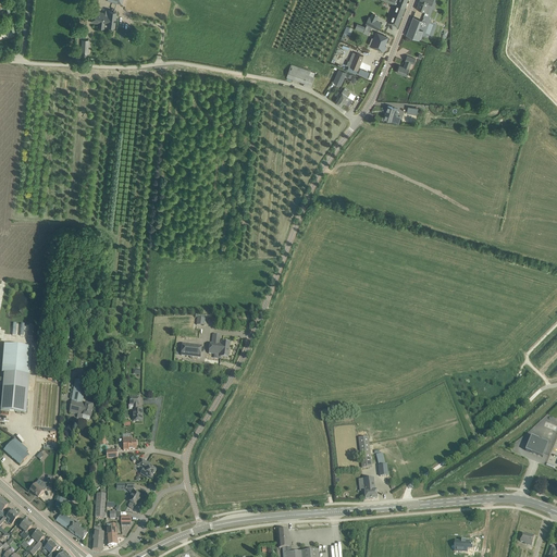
[(419,0),(417,9),(422,11),(425,12),(429,13),(432,4),(433,0),(419,0)]
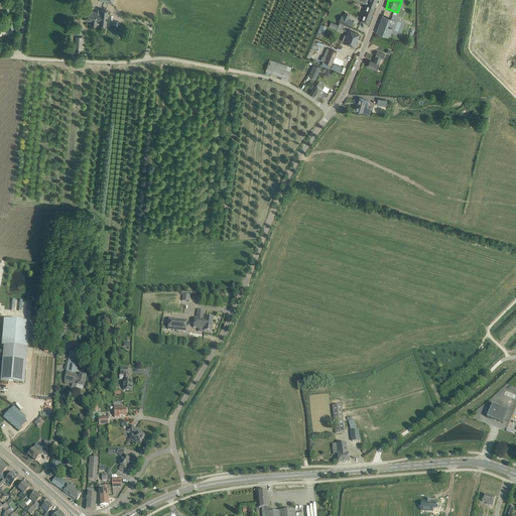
[(368,24),(375,7),(374,7),(373,6),(373,7),(368,4),(368,5),(361,21),(368,24)]
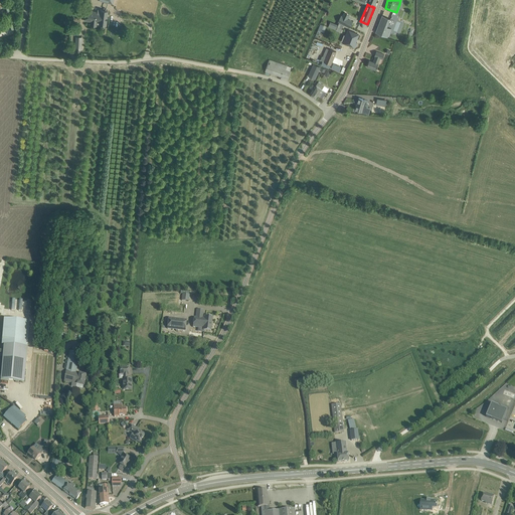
[(101,12),(86,10),(84,21),(100,22),(99,24),(106,25),(108,11),(101,10),(101,12)]
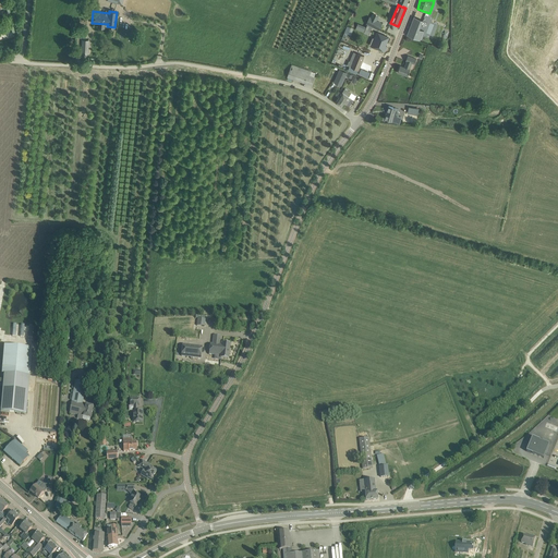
[(414,16),(407,35),(420,40),(424,31),(420,29),(423,21),(414,16)]
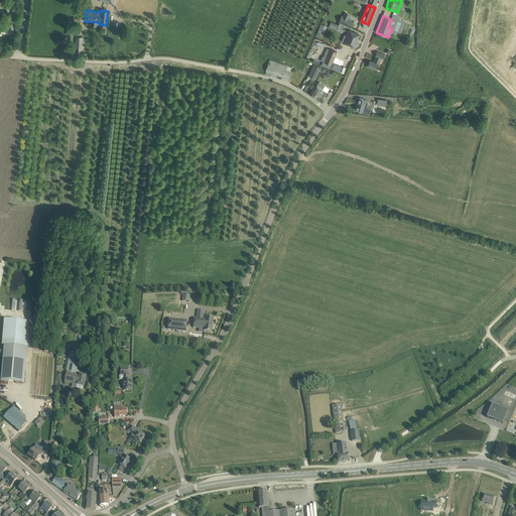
[(353,22),(342,16),(339,22),(351,27),(353,22)]
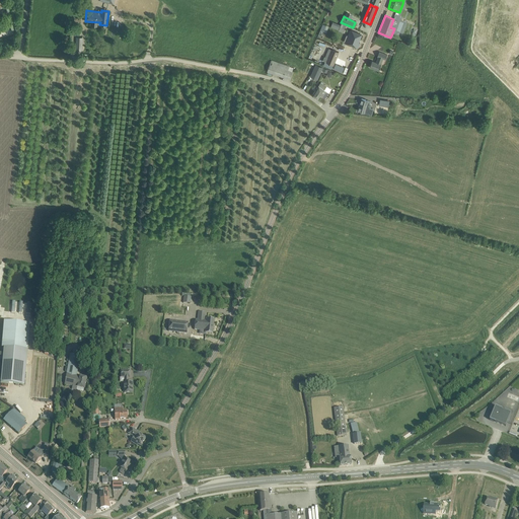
[(351,38),(348,44),(351,46),(352,45),(354,45),(353,46),(358,49),(360,44),(359,43),(362,35),(352,30),(350,34),(349,36),(351,38)]
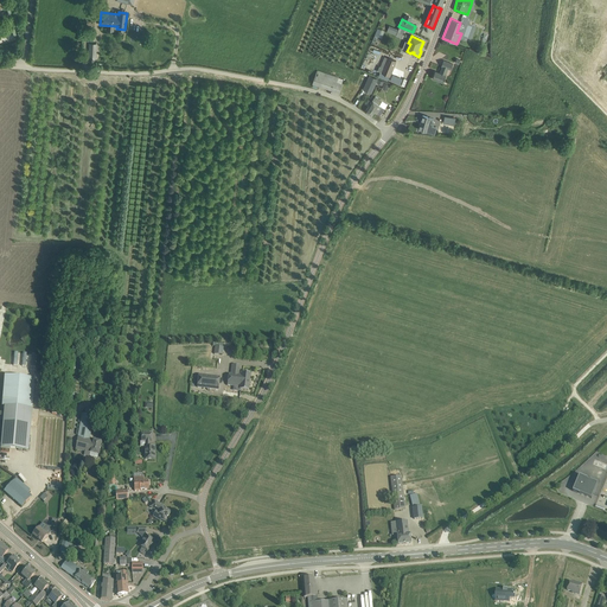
[(379,76),(378,77),(388,81),(390,76),(396,61),(389,57),(389,58),(387,57),(383,68),(381,72),(379,76)]
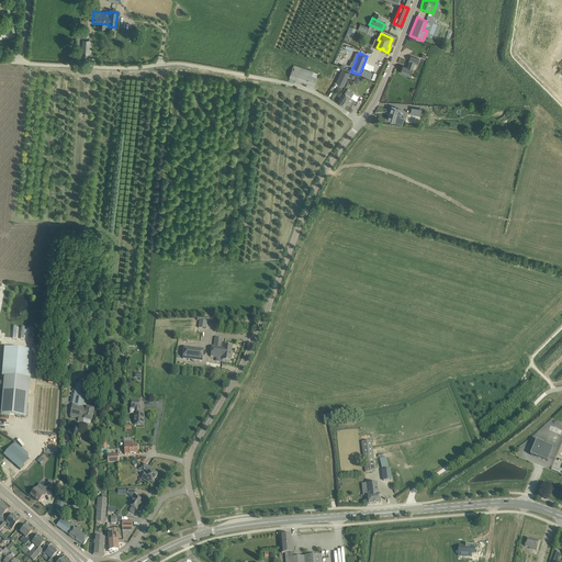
[(419,59),(416,58),(411,56),(409,60),(409,62),(407,67),(403,66),(401,72),(411,77),(413,69),(415,63),(418,64),(419,59)]
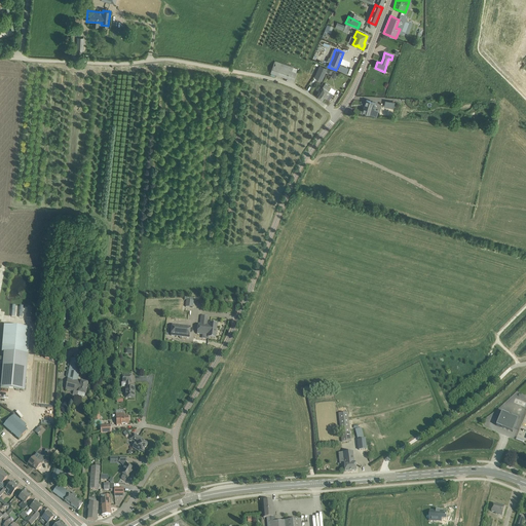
[(294,67),(274,61),(271,73),(294,80),(297,73),(296,72),(297,69),(293,68),(294,67)]
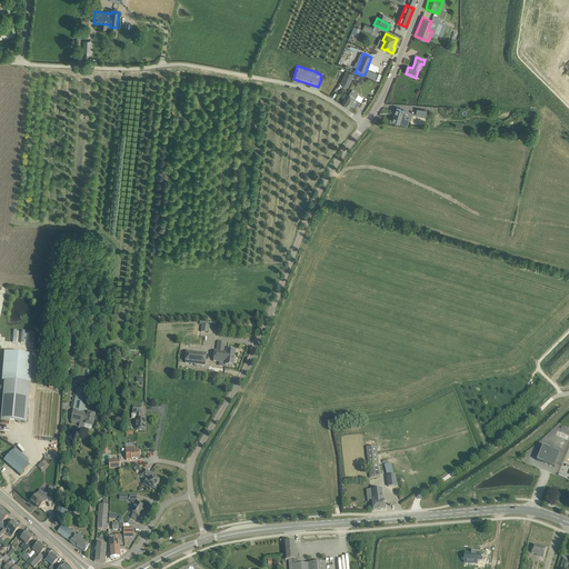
[(353,73),(347,70),(342,81),(349,83),(353,73)]
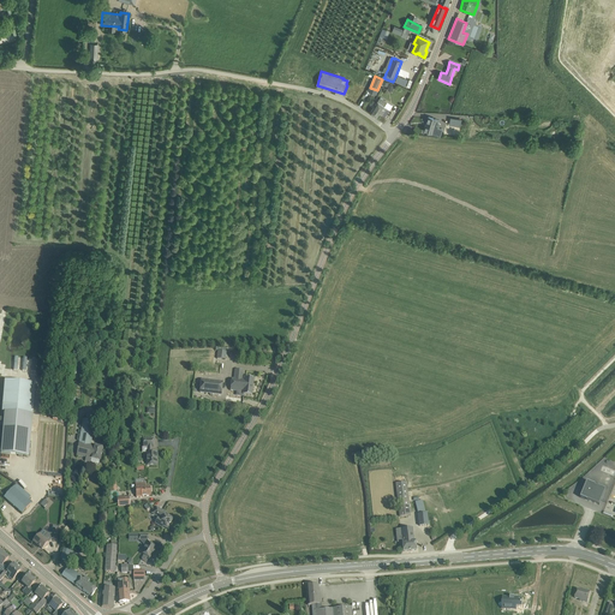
[(388,102),(382,100),(381,97),(376,105),(371,112),(377,117),(380,113),(382,114),(386,117),(389,109),(384,106),(388,102)]
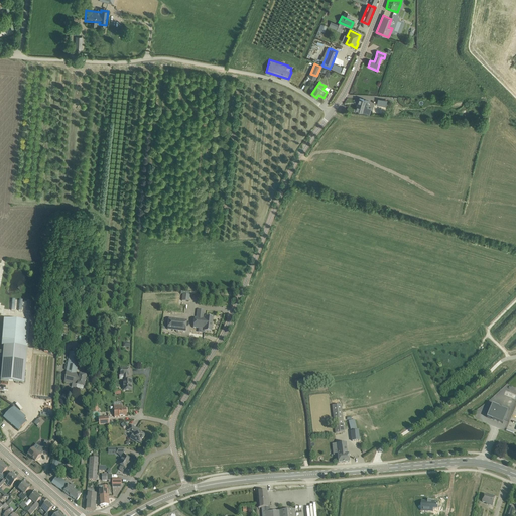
[(366,100),(364,100),(360,98),(358,105),(356,110),(367,113),(367,114),(370,115),(372,106),(369,105),(369,103),(368,103),(368,101),(366,100)]
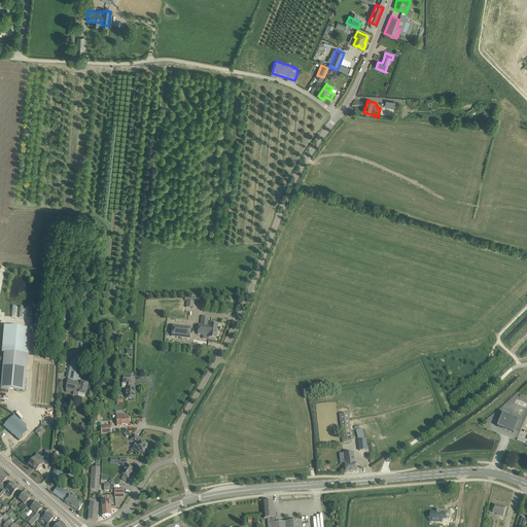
[(208,317),(202,317),(201,324),(199,324),(198,336),(208,337),(208,339),(215,340),(217,324),(209,323),(209,324),(208,324),(208,317)]
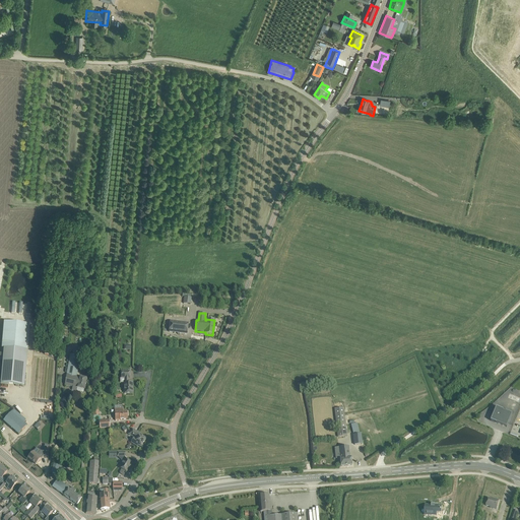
[(171,321),(169,332),(187,334),(188,323),(171,321)]
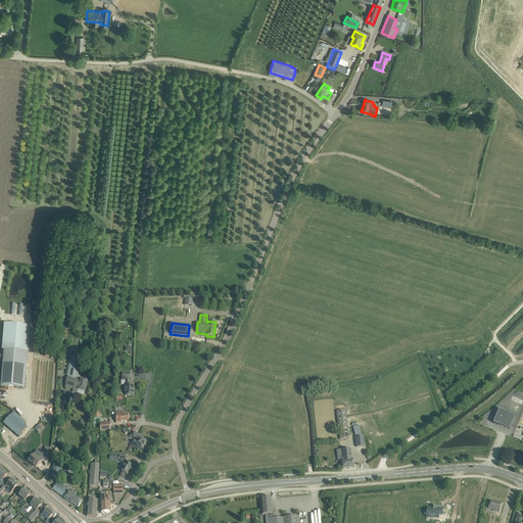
[(25,387),(28,351),(30,326),(4,324),(2,349),(4,349),(1,385),(25,387)]
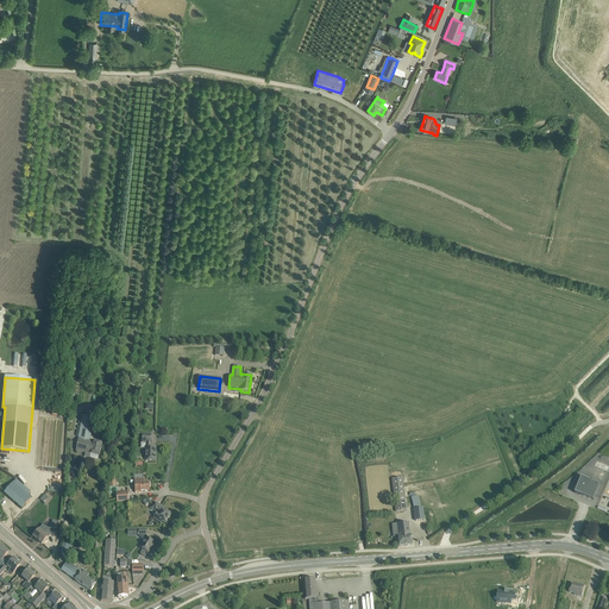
[(94,418),(87,416),(82,415),(76,451),(86,453),(85,457),(89,458),(90,454),(100,457),(102,444),(90,441),(94,418)]
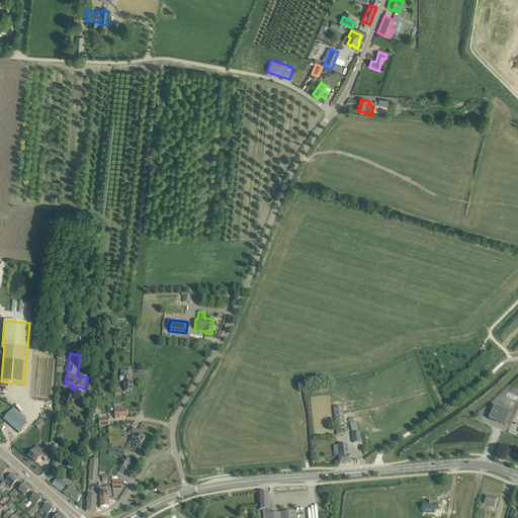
[(123,393),(127,393),(133,393),(133,381),(128,381),(128,377),(130,377),(130,370),(121,370),(121,377),(124,377),(124,381),(123,381),(123,393)]
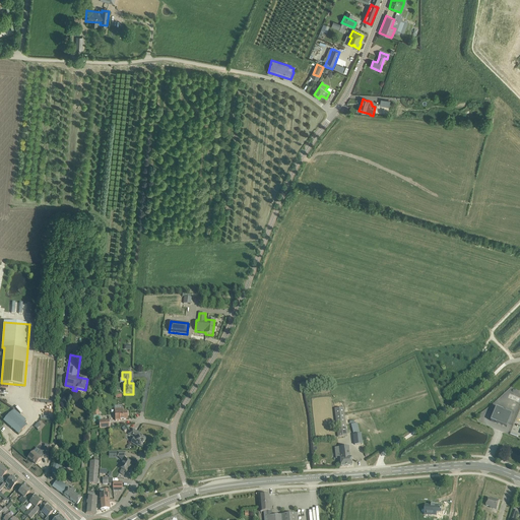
[(347,436),(346,431),(343,407),(334,408),(337,437),(347,436)]
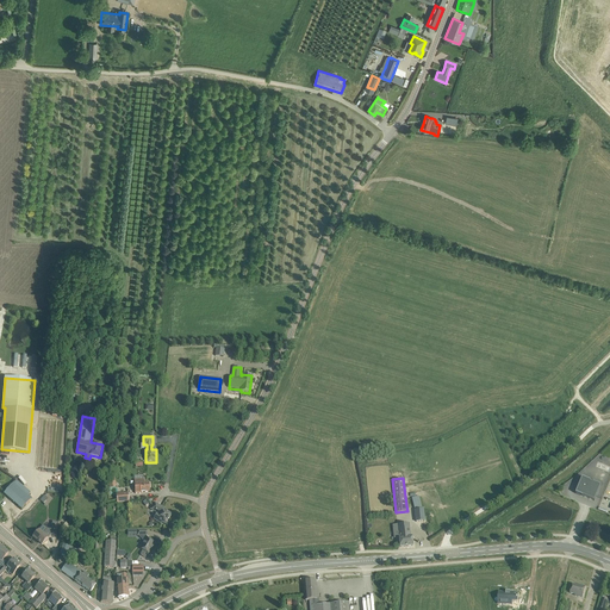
[(590,481),(583,478),(576,495),(583,497),(595,500),(601,486),(590,481)]
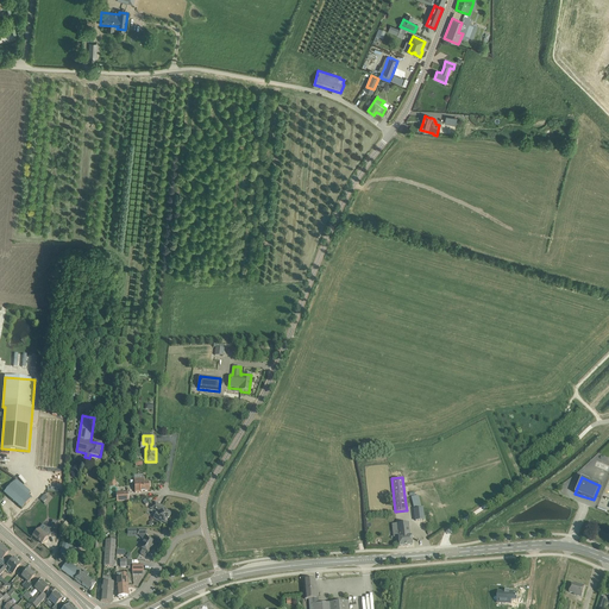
[(22,509),(31,498),(32,497),(29,495),(31,493),(17,479),(14,483),(13,482),(4,493),(22,509)]
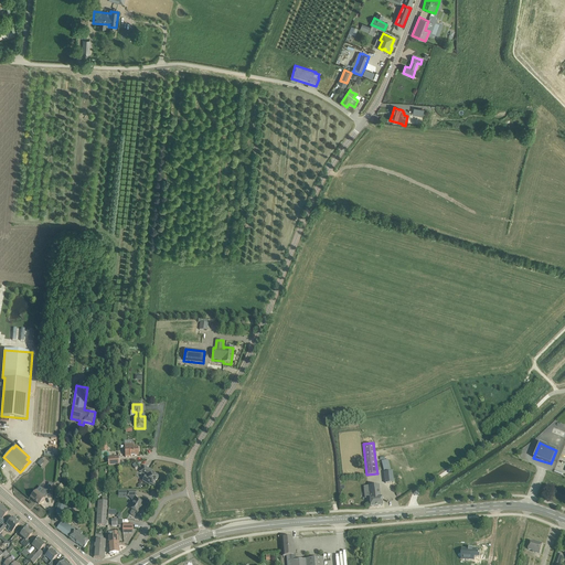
[(138,448),(134,448),(134,445),(126,445),(126,449),(126,457),(130,457),(130,456),(138,456),(138,448)]
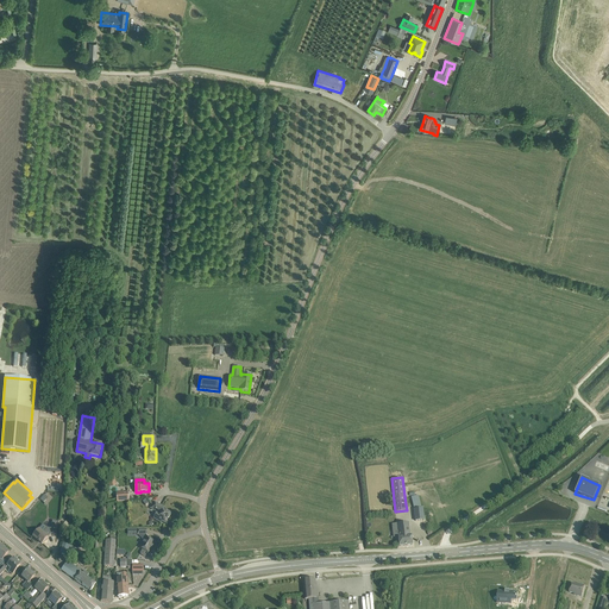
[(127,493),(115,494),(115,497),(117,497),(117,502),(129,501),(127,493)]
